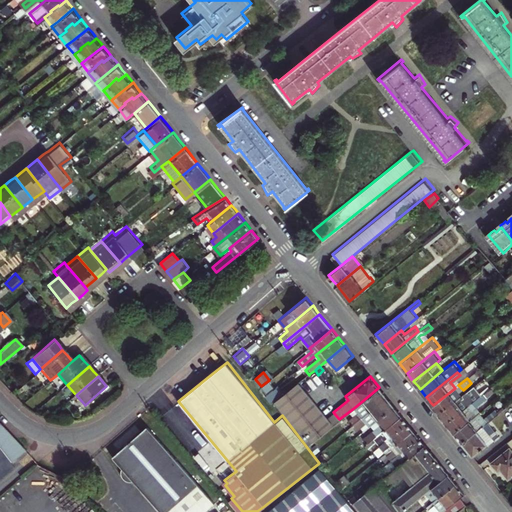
[(261,386),(267,394),(276,387),(269,380),(261,386)]
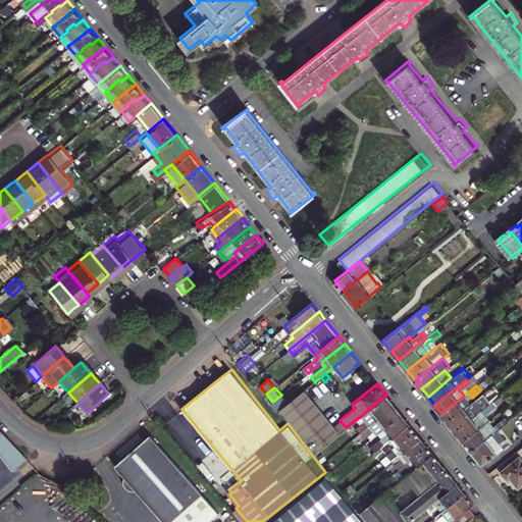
[(314,454),(340,433),(305,390),(289,404),(279,411),(314,454)]
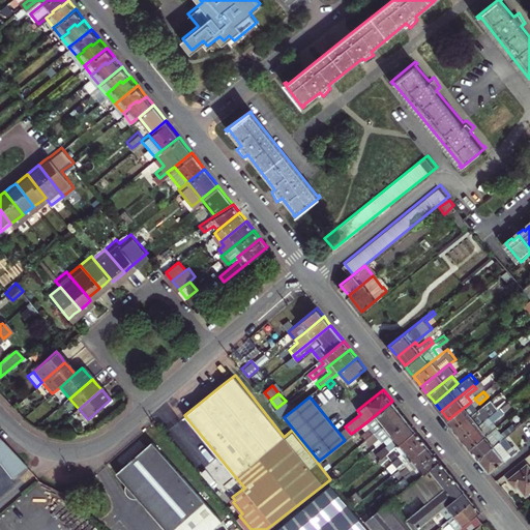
[(499,407),(492,398),(477,409),(484,418),(490,415),(499,407)]
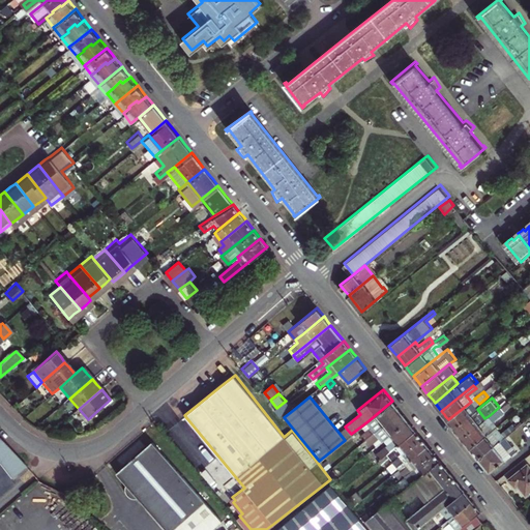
[(276,408),(275,410),(282,418),(284,417),(293,410),(286,401),(276,408)]
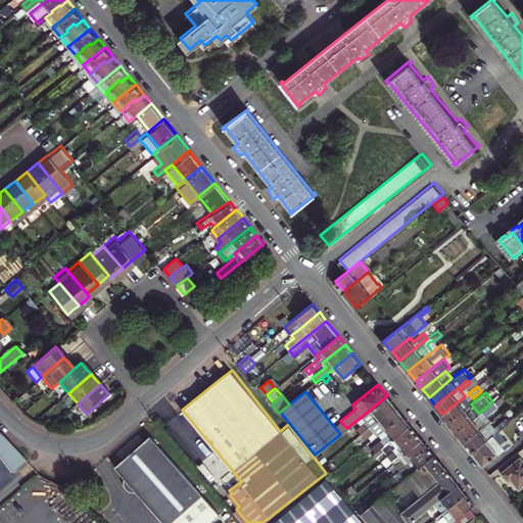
[(366,420),(355,428),(360,433),(394,406),(390,400),(387,395),(363,416),(366,420)]
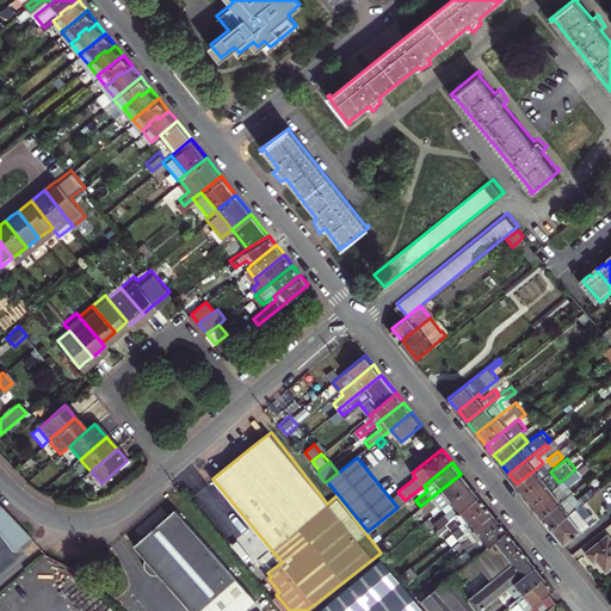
[(543,463),(517,483),(522,489),(524,493),(550,471),(543,463)]
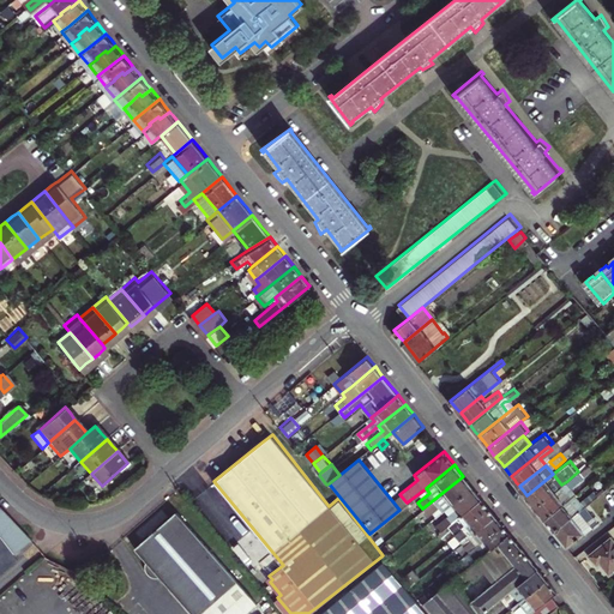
[(561,485),(553,474),(527,495),(531,501),(535,506),(561,485)]
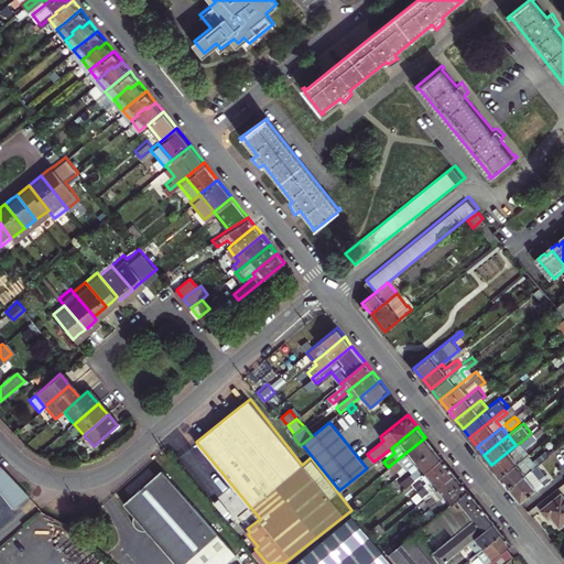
[(430,442),(425,437),(388,467),(392,473),(404,464),(408,468),(433,447),(430,442)]
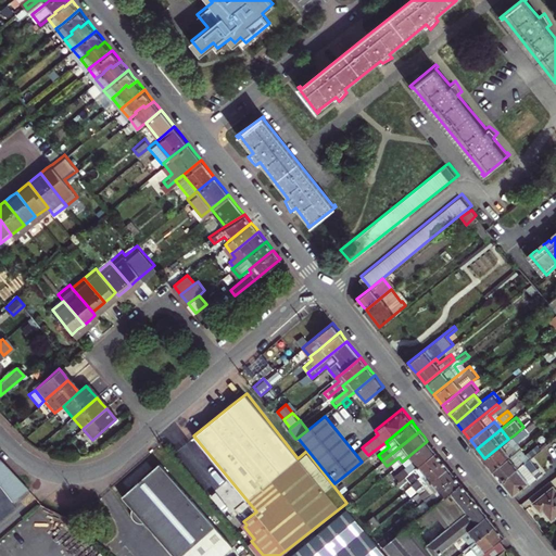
[(522,445),(514,436),(508,439),(517,450),(522,445)]
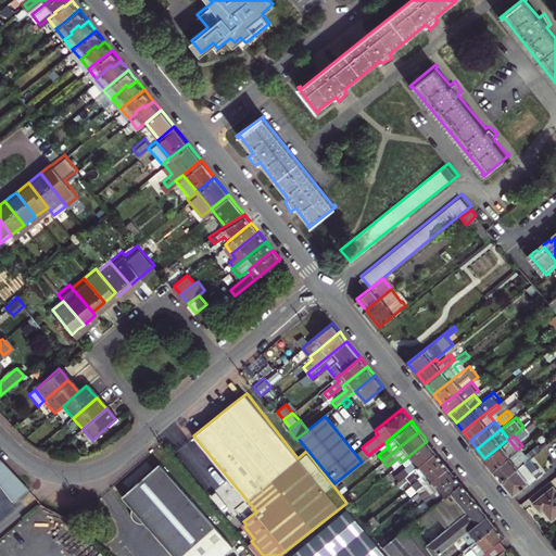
[(516,451),(517,450),(508,439),(484,458),(490,465),(493,469),(516,451)]
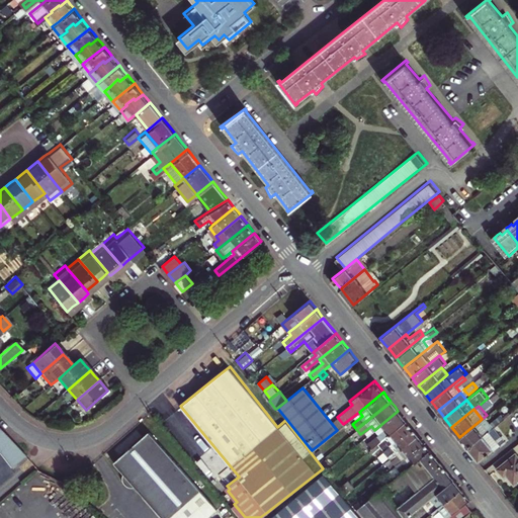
[(402,415),(398,411),(374,430),(378,434),(367,443),(371,448),(406,420),(402,415)]
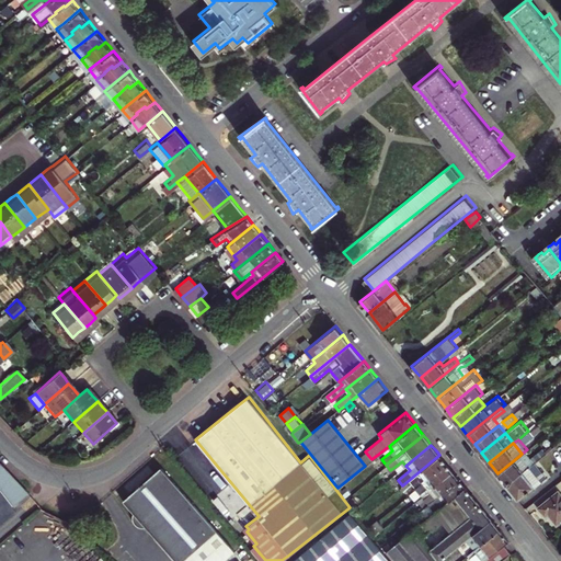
[(410,482),(414,488),(446,462),(443,459),(439,455),(402,485),(400,487),(402,489),(410,482)]
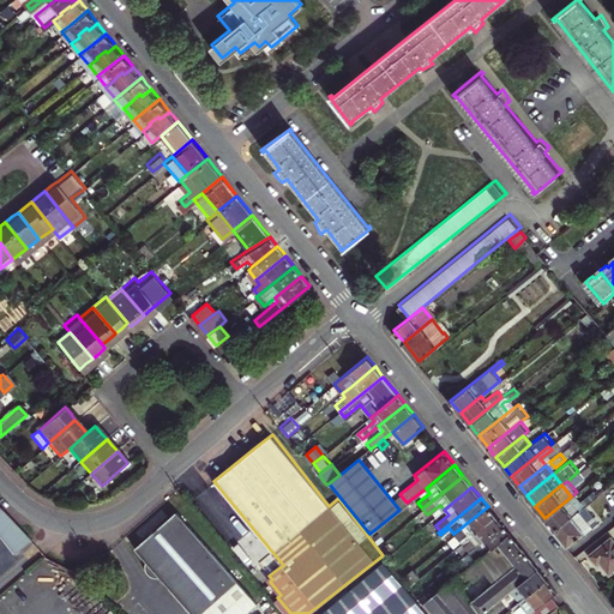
[(579,510),(570,498),(545,518),(549,524),(554,529),(579,510)]
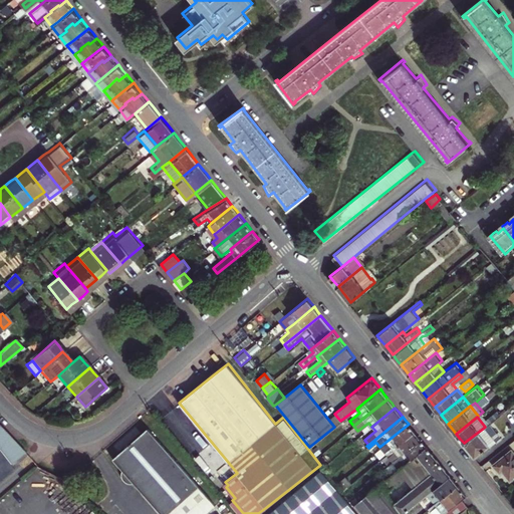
[(485,427),(464,443),(470,451),(475,457),(496,440),(501,437),(490,423),(485,427)]
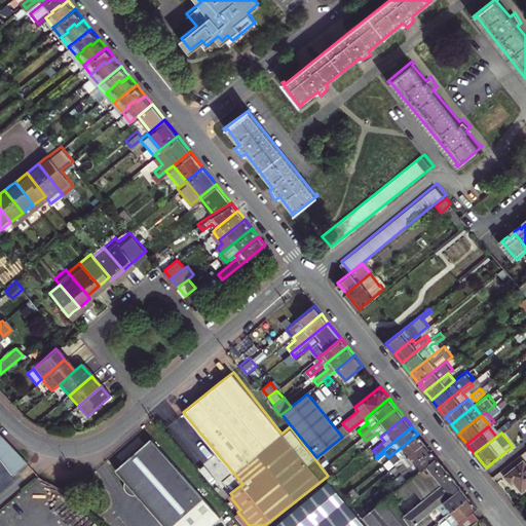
[(0,434),(0,491),(13,480),(15,478),(11,474),(27,461),(0,434)]
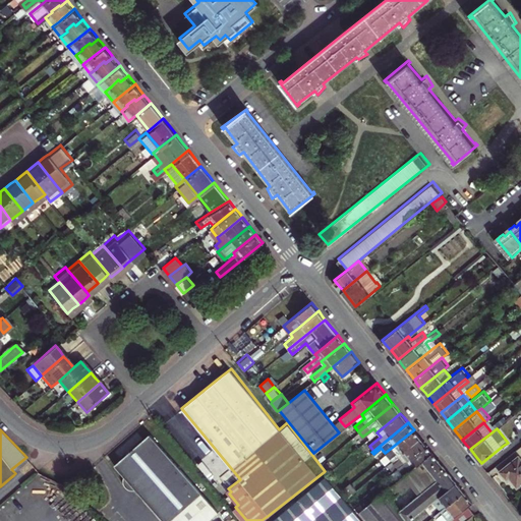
[(160,520),(203,520),(215,512),(149,429),(112,459),(121,471),(120,472),(119,473),(119,475),(119,476),(120,478),(120,479),(121,481),(122,482),(124,483),(126,484),(128,484),(130,484),(131,483),(160,520)]
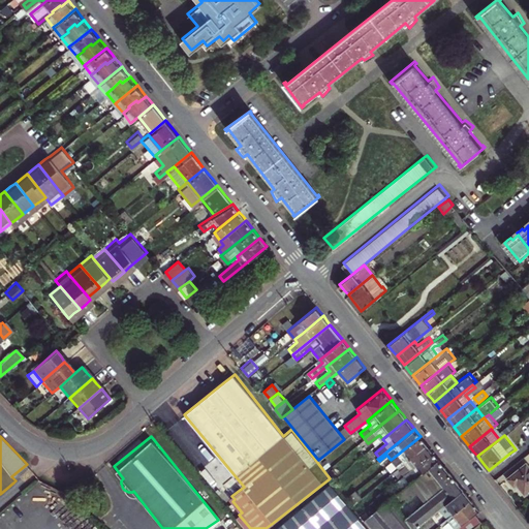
[(424,440),(421,436),(391,460),(397,468),(427,444),(424,440)]
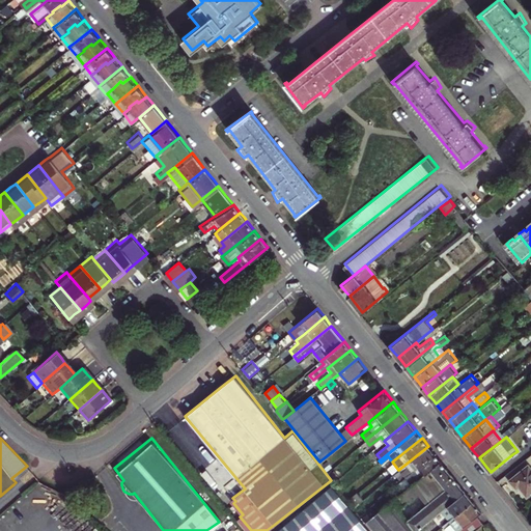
[(431,449),(428,446),(398,470),(404,477),(410,473),(434,453),(431,449)]
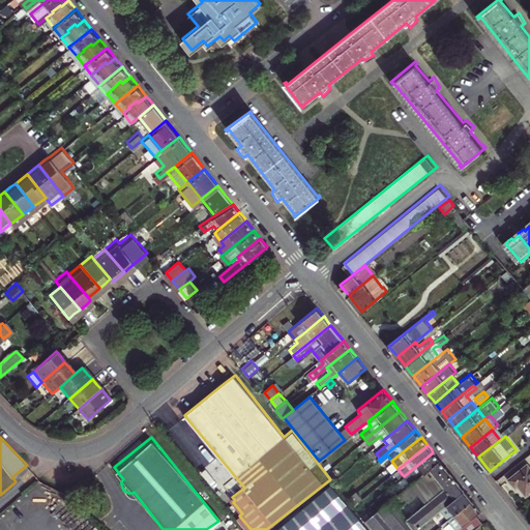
[(436,457),(433,452),(409,472),(413,476),(408,481),(410,483),(429,468),(439,460),(436,457)]
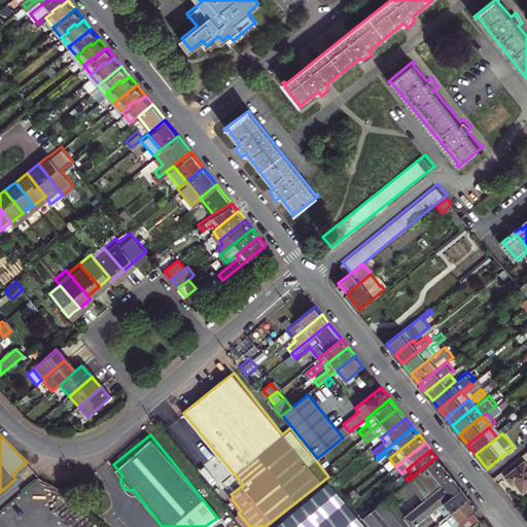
[(436,457),(426,465),(408,481),(405,484),(412,492),(395,505),(403,516),(442,485),(431,471),(442,463),(436,457)]
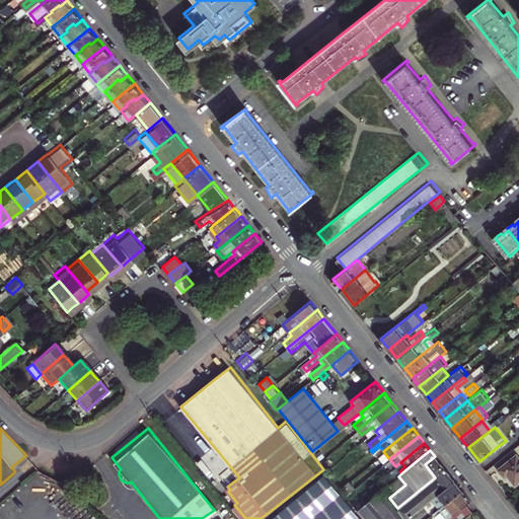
[(518,480),(518,453),(518,452),(499,467),(505,475),(507,472),(511,477),(516,484),(518,480)]
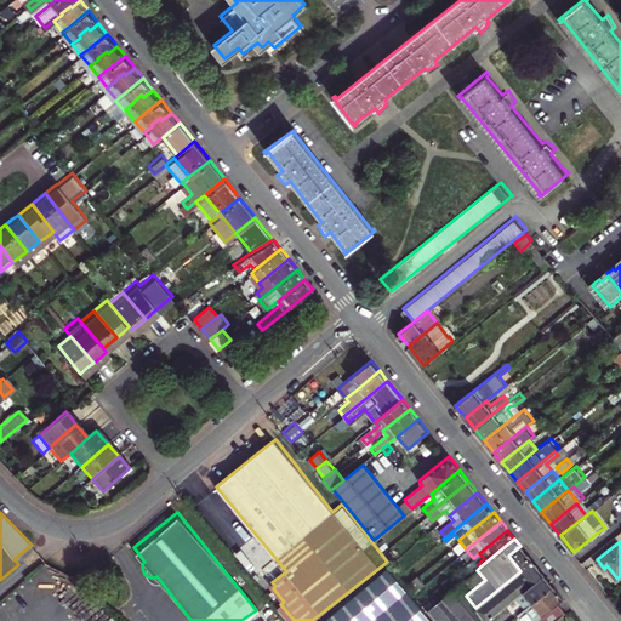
[(436,620),(485,620),(517,596),(543,574),(536,565),(529,558),(520,546),(508,556),(520,571),(476,608),(466,596),(485,580),(477,570),(427,610),(434,619),(436,620)]
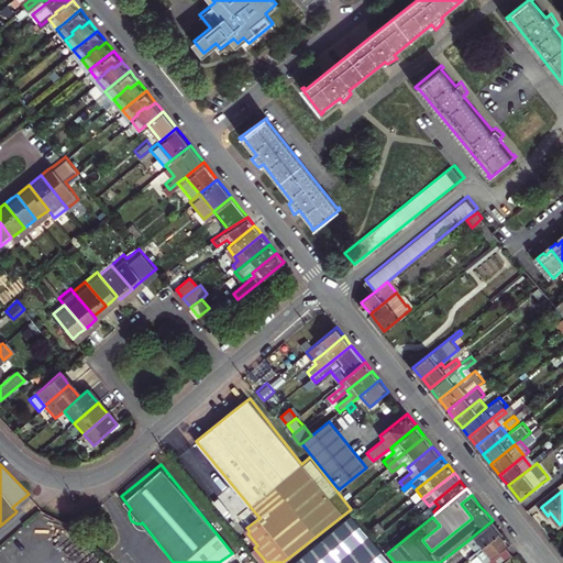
[(395,562),(394,561),(392,562),(353,515),(291,562),(395,562)]
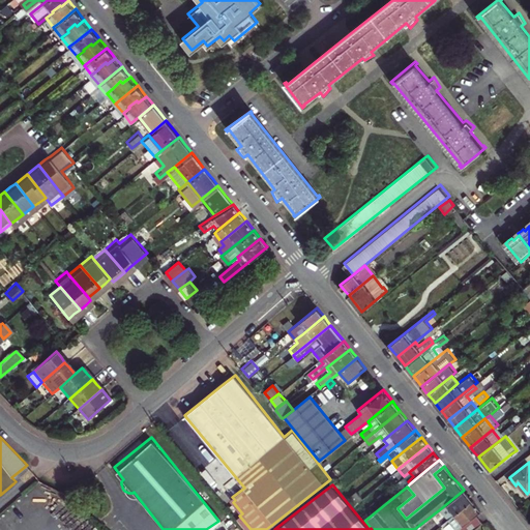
[(346,498),(352,505),(363,496),(358,489),(346,498)]
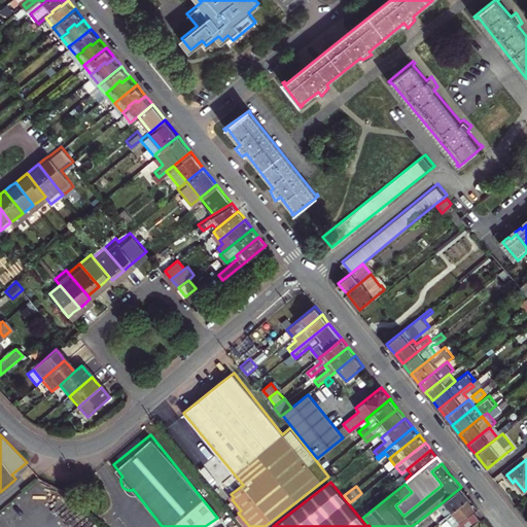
[(461,487),(438,505),(447,516),(468,497),(465,492),(461,487)]
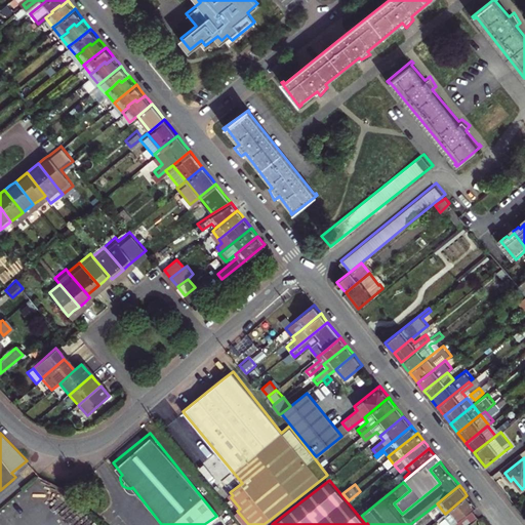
[(446,518),(451,524),(454,523),(471,510),(475,506),(471,500),(467,495),(445,514),(437,520),(440,523),(446,518)]
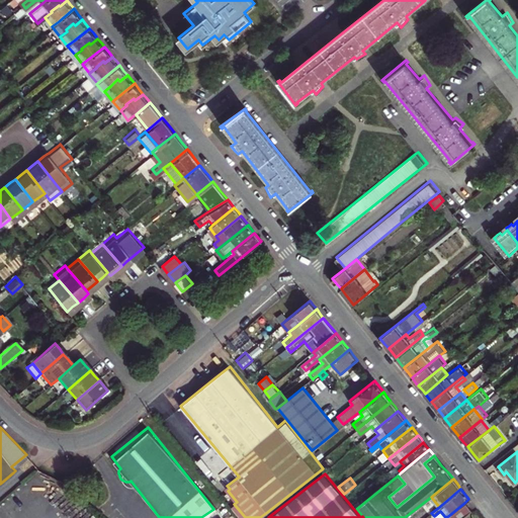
[(460,517),(470,510),(464,503),(448,516),(449,517),(460,517)]
